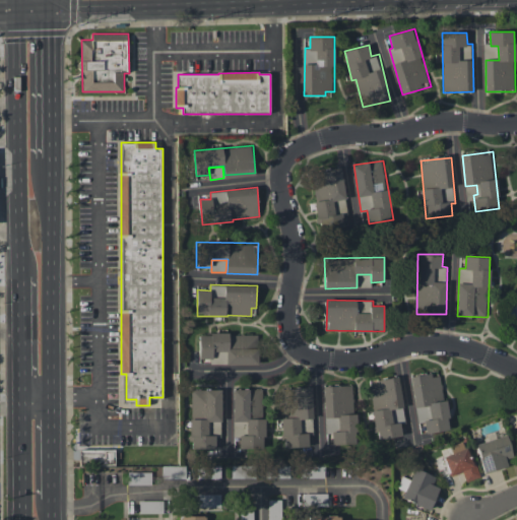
[(200,359),(211,359),(211,364),(259,364),(259,334),(200,334),(200,359)]
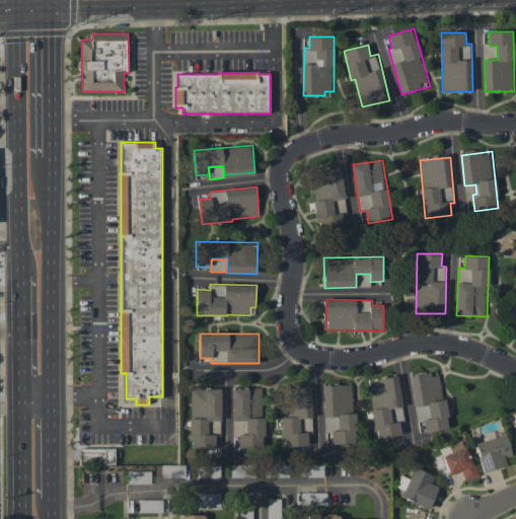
[(412,375),(418,423),(425,422),(426,433),(449,429),(442,375),(432,377),(432,372),(412,375)]
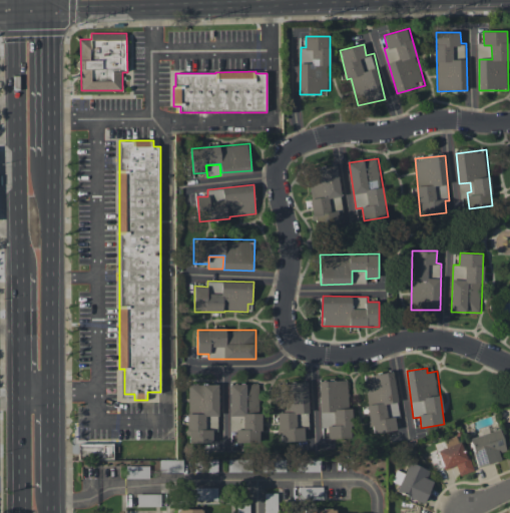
[(398,431),(396,418),(400,418),(395,372),(366,375),(372,433),(398,431)]
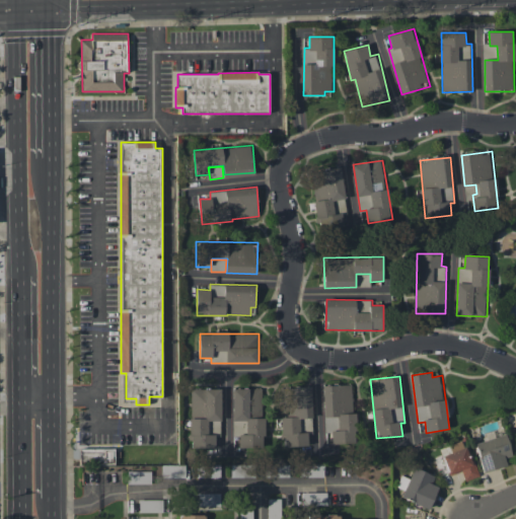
[(323,385),(324,422),(326,422),(327,432),(332,432),(333,444),(356,443),(354,384),(323,385)]
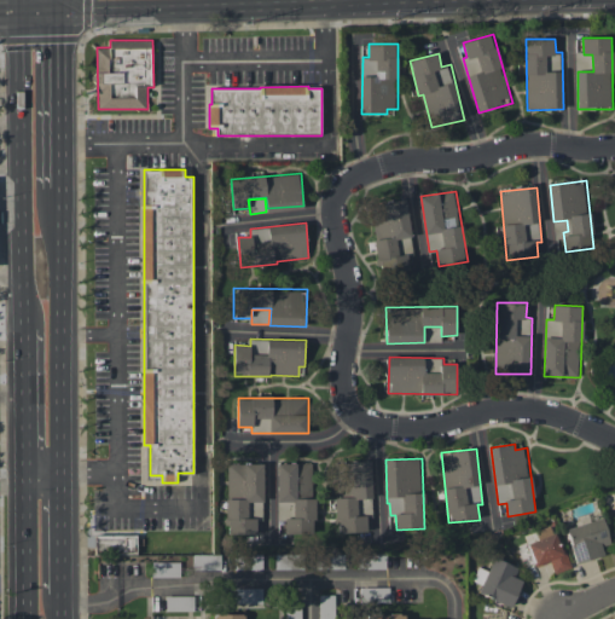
[(265,463),(228,463),(228,534),(257,534),(257,520),(265,520),(265,463)]
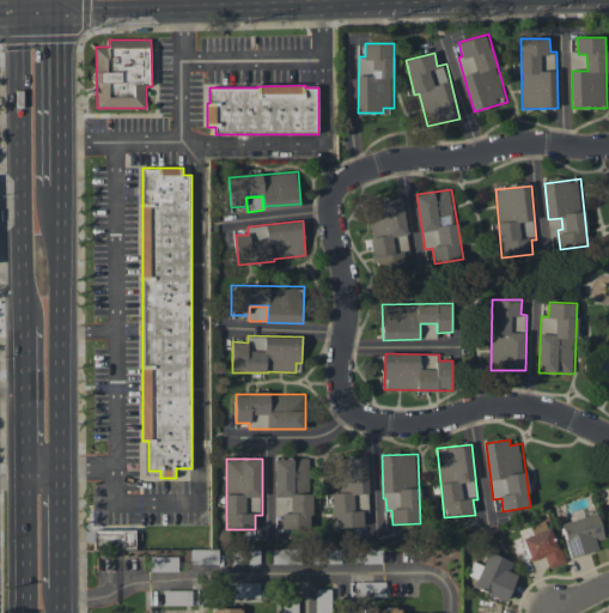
[(275,459),(276,497),(292,497),(292,514),(281,514),(281,534),(312,533),(311,459),(275,459)]
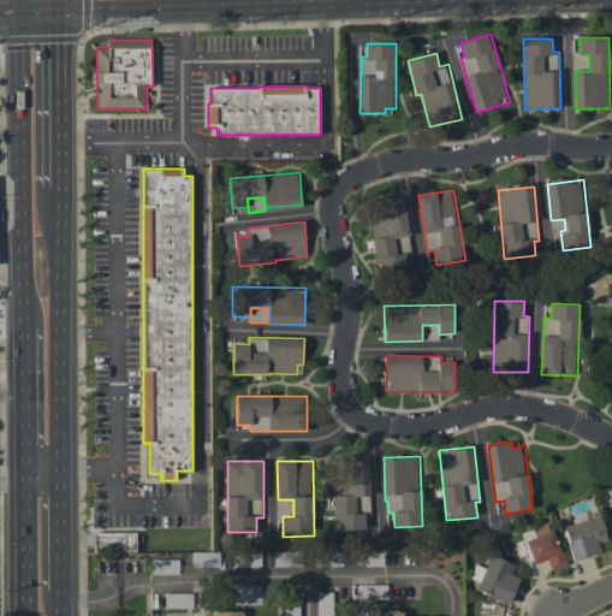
[(279,515),(292,515),(292,499),(279,499),(279,515)]
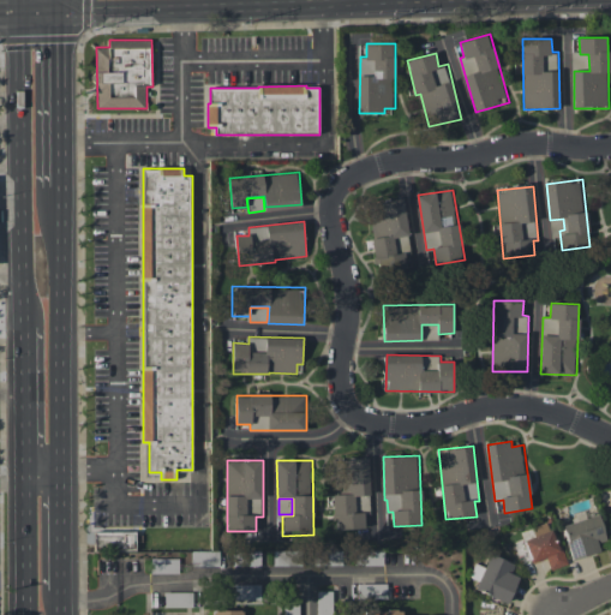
[(599,543),(607,541),(600,514),(563,525),(574,560),(601,551),(599,543)]
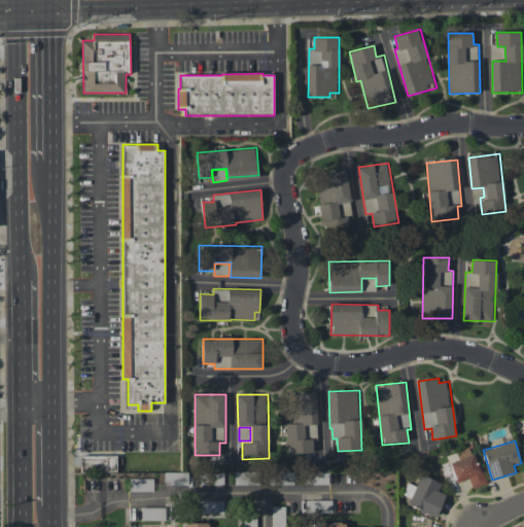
[(469,478),(475,489),(488,484),(475,453),(451,462),(459,483),(469,478)]
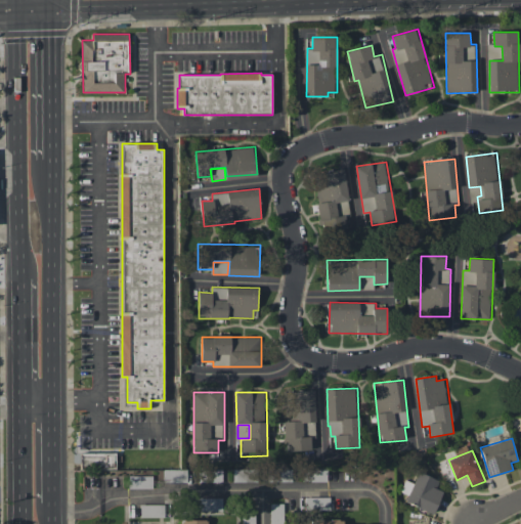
[(82,453),(82,469),(118,468),(117,452),(82,453)]
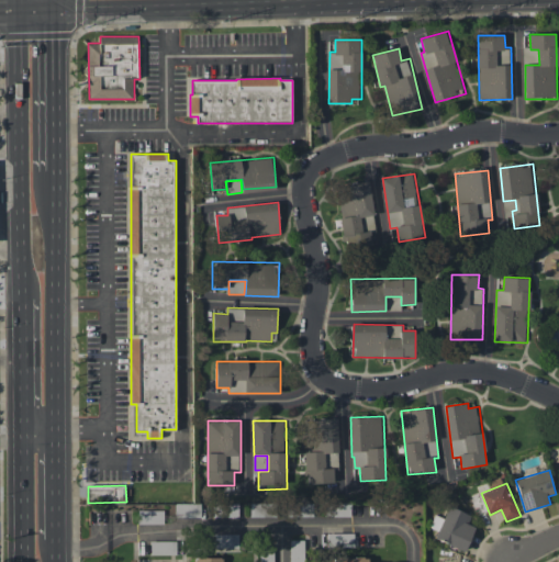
[(241,517),(241,503),(219,503),(219,517),(241,517)]
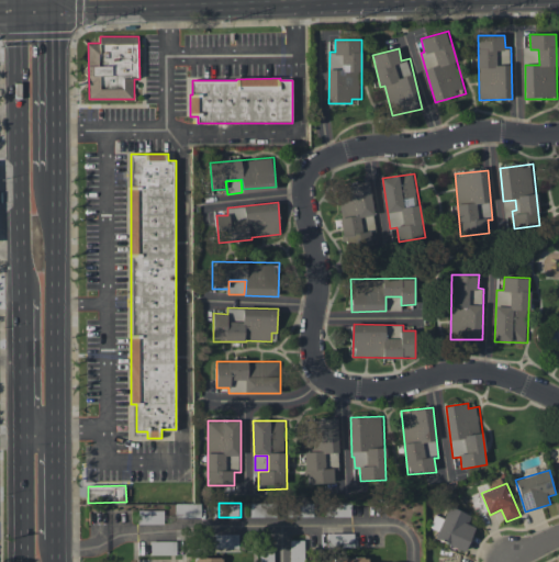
[(252,517),(279,517),(279,504),(253,503),(252,517)]
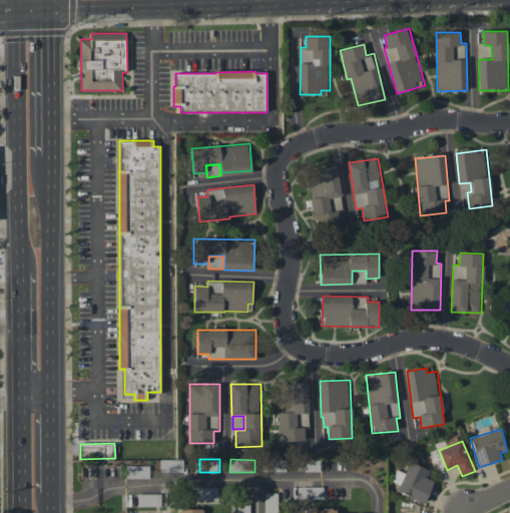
[(287,459),(266,459),(266,472),(287,472),(287,459)]
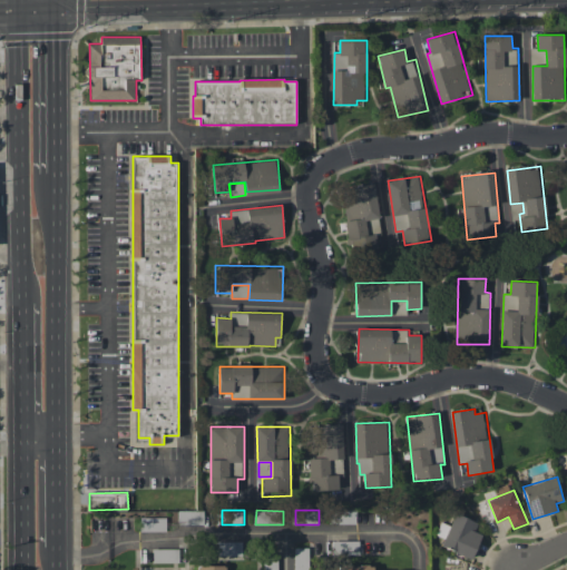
[(179,524),(206,526),(206,511),(181,511),(179,524)]
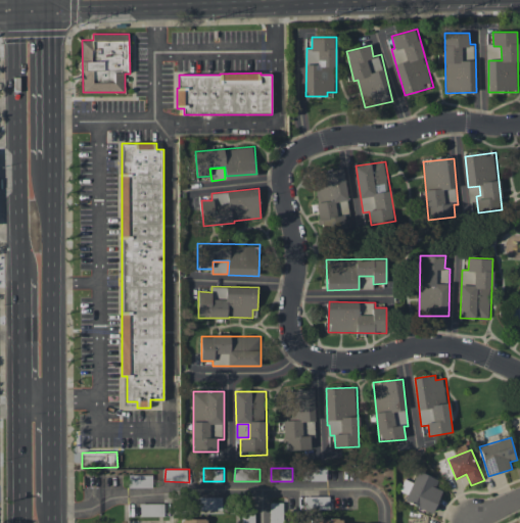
[(328,481),(328,469),(304,469),(304,480),(328,481)]
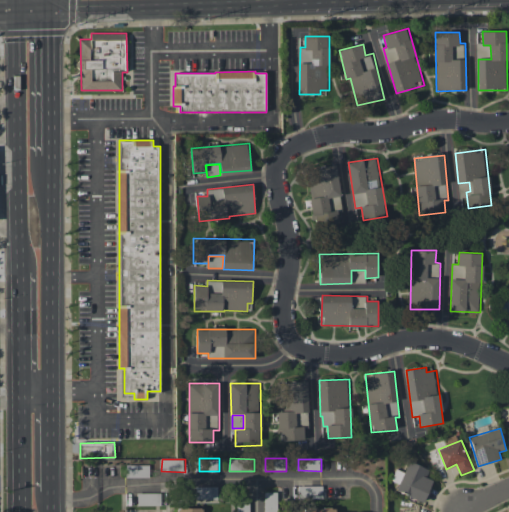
[(430,470),(409,461),(405,472),(400,470),(396,481),(399,483),(396,490),(424,502),(433,480),(427,477),(430,470)]
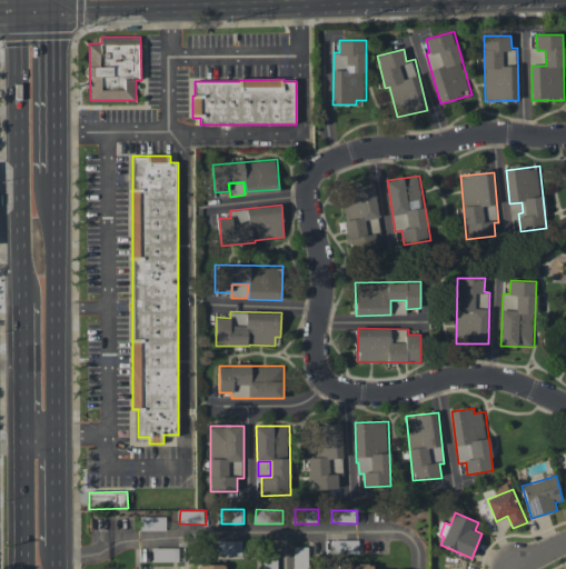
[(167,530),(167,517),(142,517),(142,530),(167,530)]
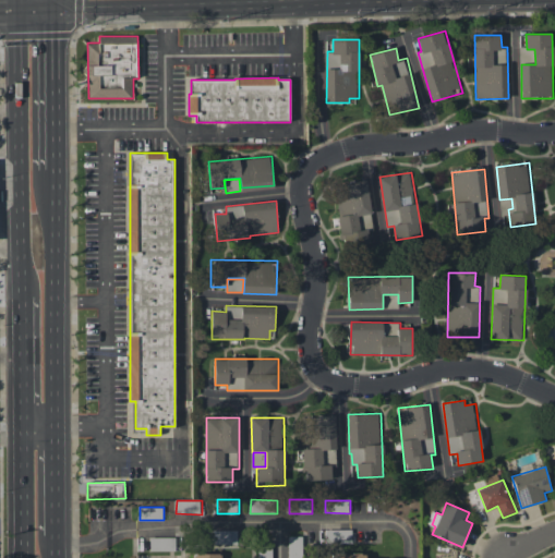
[(237,530),(213,530),(213,544),(237,544),(237,530)]
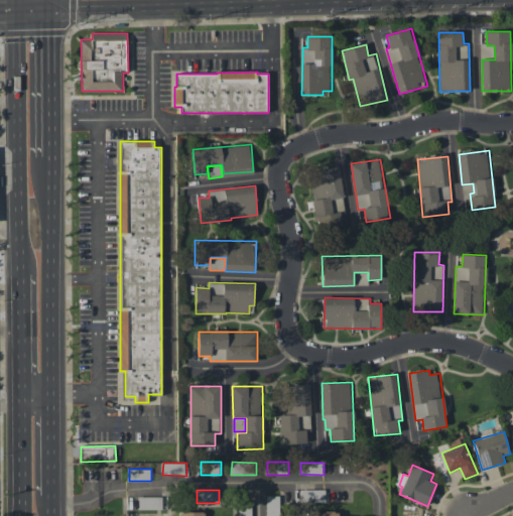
[(280,515),(281,496),(268,496),(268,515),(280,515)]
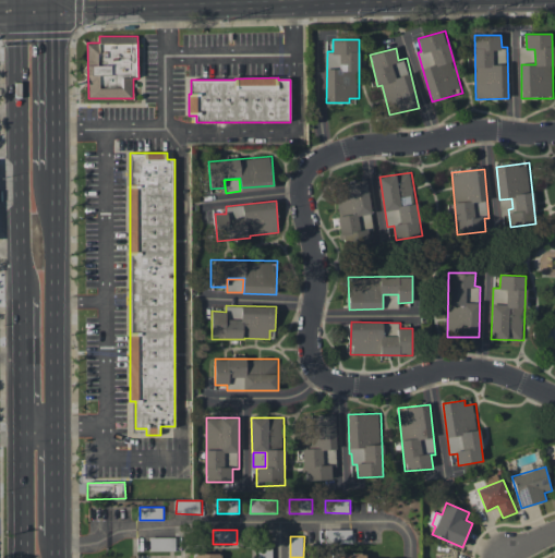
[(152,550),(177,550),(177,537),(152,537),(152,550)]
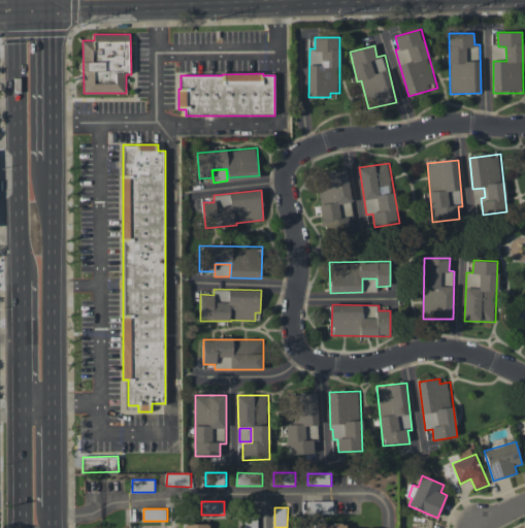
[(259,527),(259,514),(245,514),(245,527),(259,527)]
